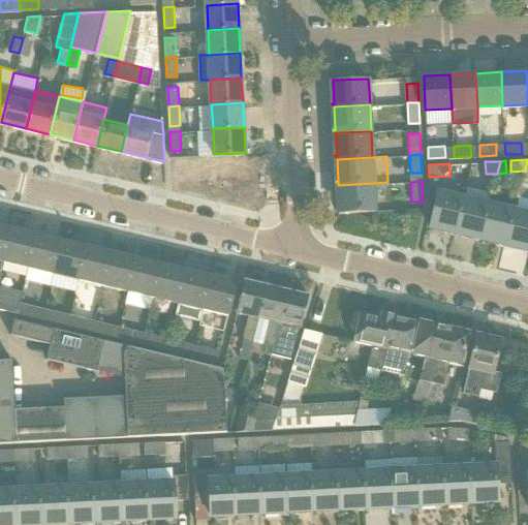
[(374,183),(338,185),(339,211),(375,210),(374,183)]
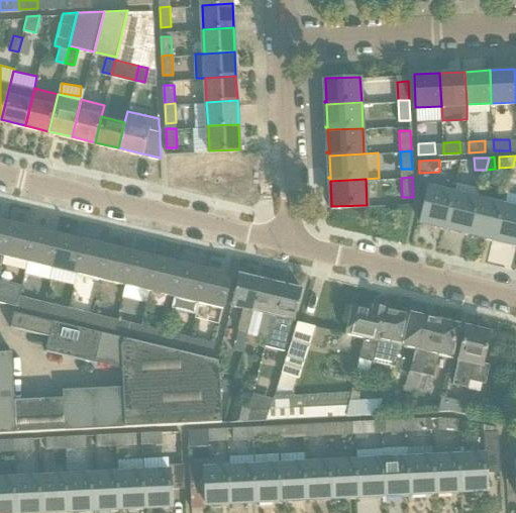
[(454,192),(445,226),(468,231),(467,234),(468,234),(469,231),(471,232),(479,198),(482,187),(456,181),(454,192)]
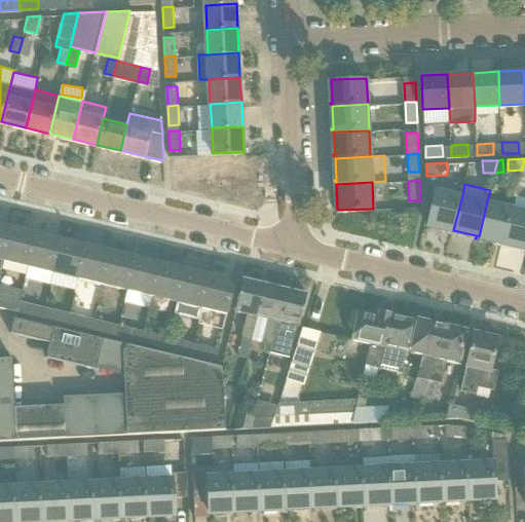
[(451,229),(453,230),(462,195),(436,189),(427,224),(450,229),(450,231),(451,232),(451,229)]
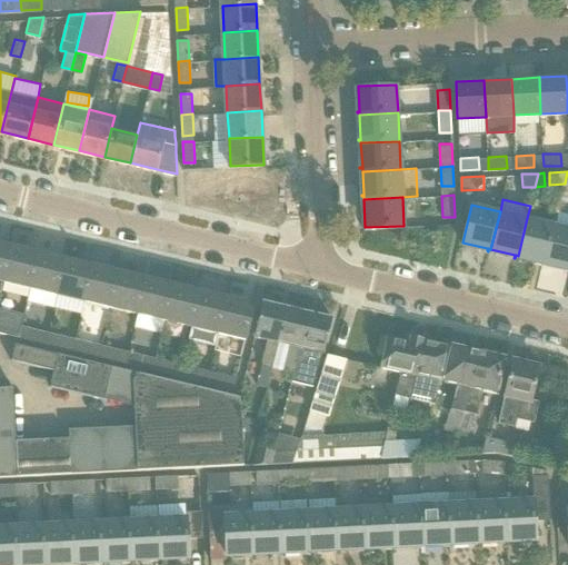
[(542,261),(545,263),(555,225),(527,218),(518,256),(541,261),(541,264),(542,264),(542,261)]
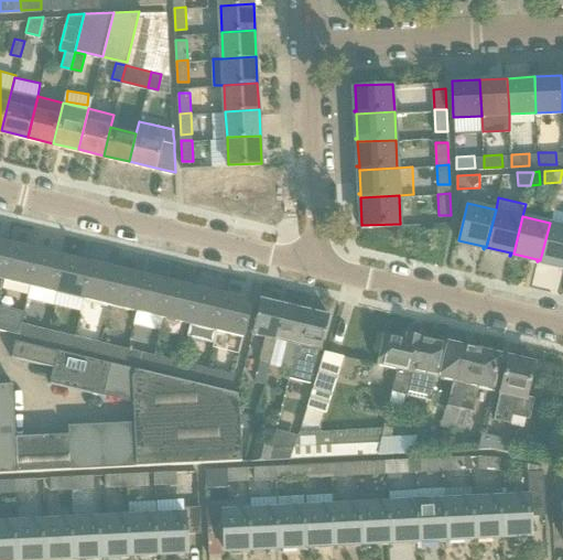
[(562,226),(550,223),(540,260),(562,266),(562,226)]
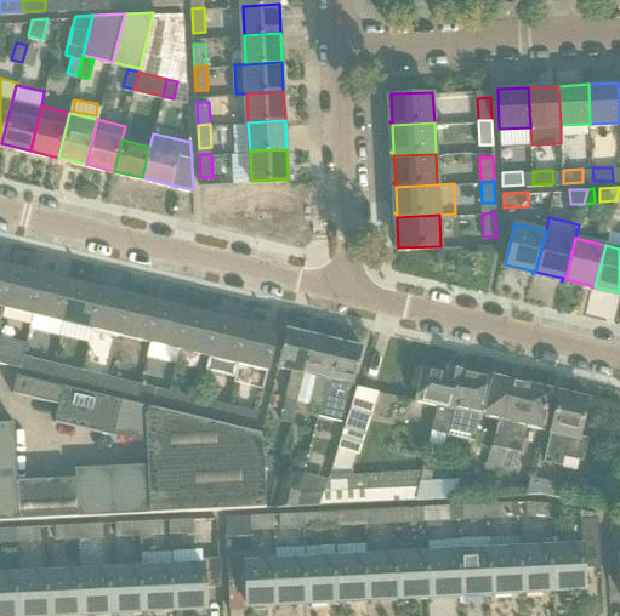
[(0,303),(5,304),(15,267),(0,262),(0,303)]
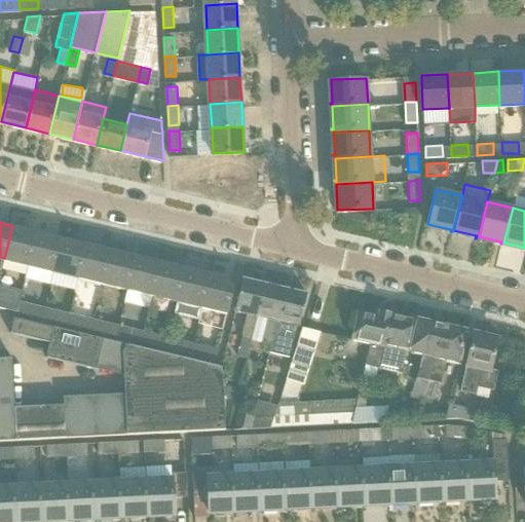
[(4,258),(29,264),(37,231),(12,226),(4,258)]
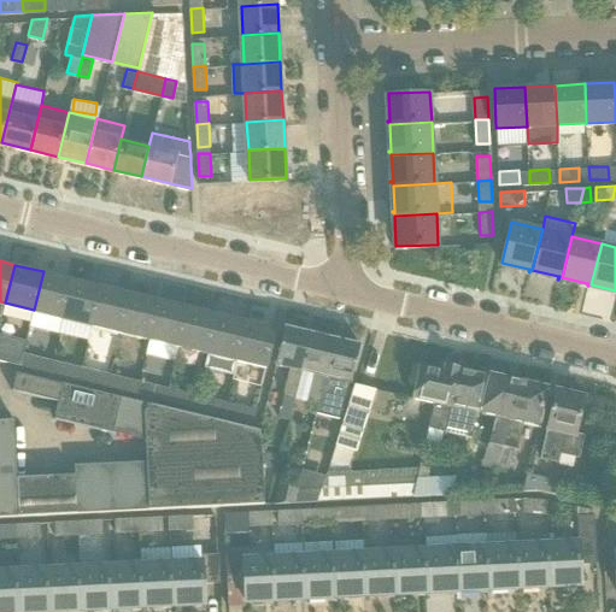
[(34,310),(30,324),(60,331),(63,317),(72,278),(44,271),(34,310)]
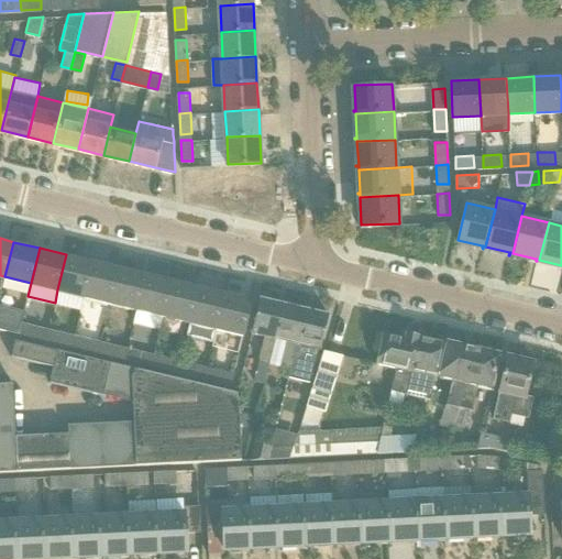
[(57,289),(84,296),(92,261),(66,254),(57,289)]
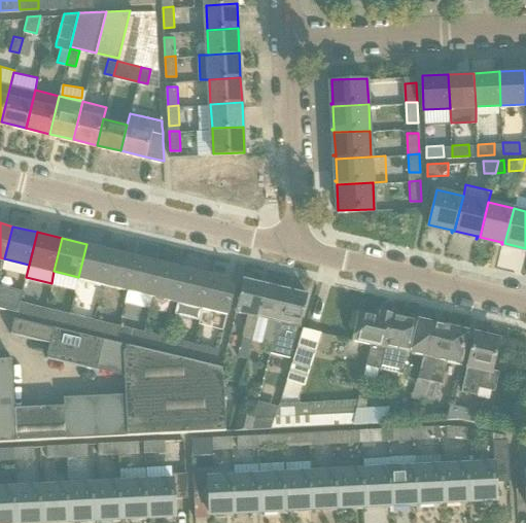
[(78,277),(104,283),(111,250),(86,244),(78,277)]
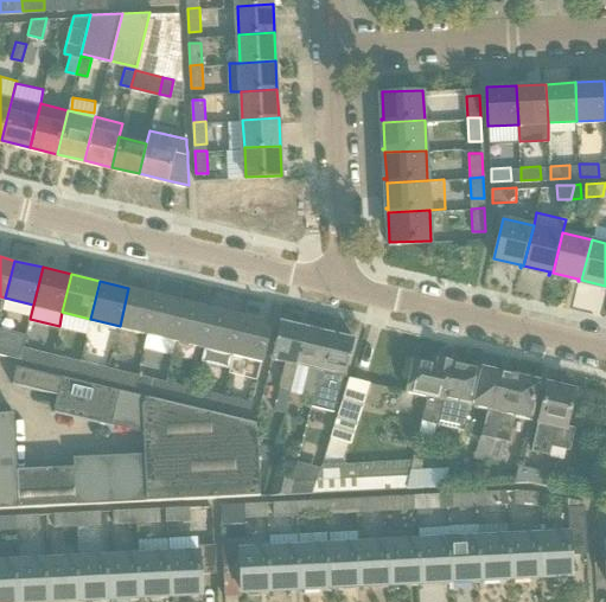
[(120,326),(148,332),(157,295),(128,288),(120,326)]
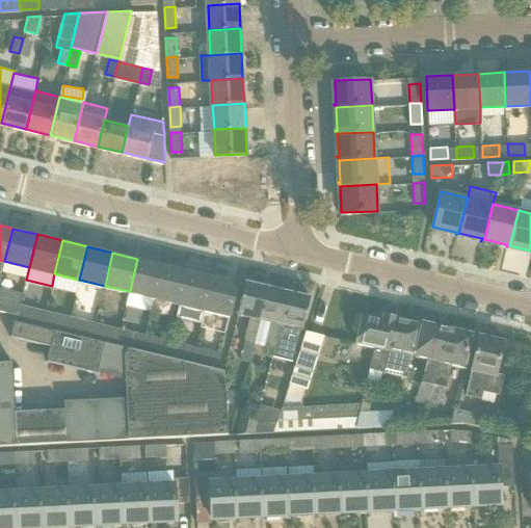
[(130,291),(155,297),(162,264),(137,259),(130,291)]
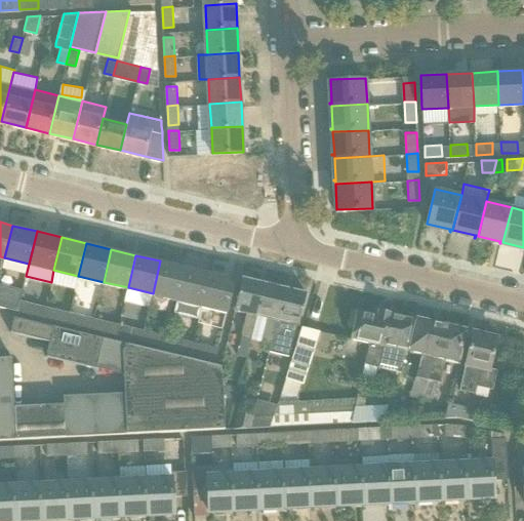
[(153,293),(177,299),(186,267),(160,261),(153,293)]
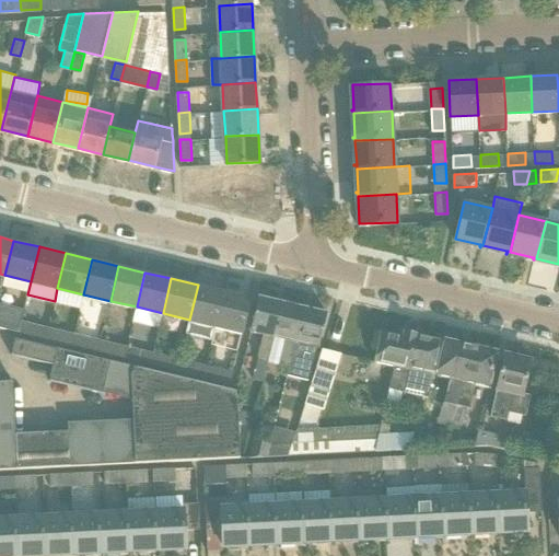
[(189,320),(186,333),(212,339),(216,326),(224,291),(198,285),(189,320)]
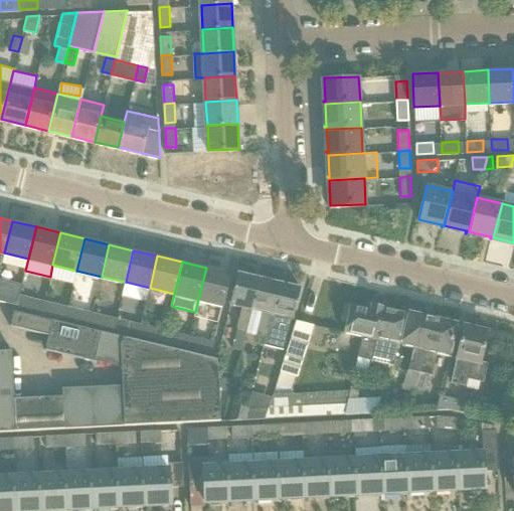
[(206,268),(198,300),(223,306),(231,274),(206,268)]
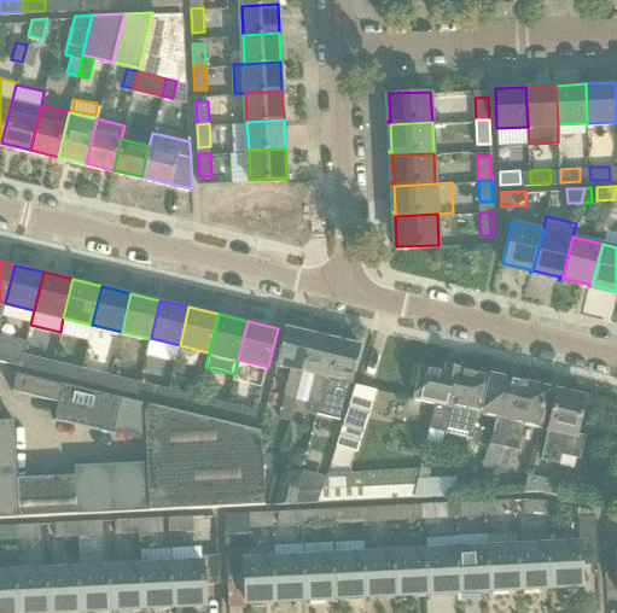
[(279,362),(279,365),(290,367),(284,392),(285,392),(297,395),(303,371),(312,332),(287,327),(279,362)]
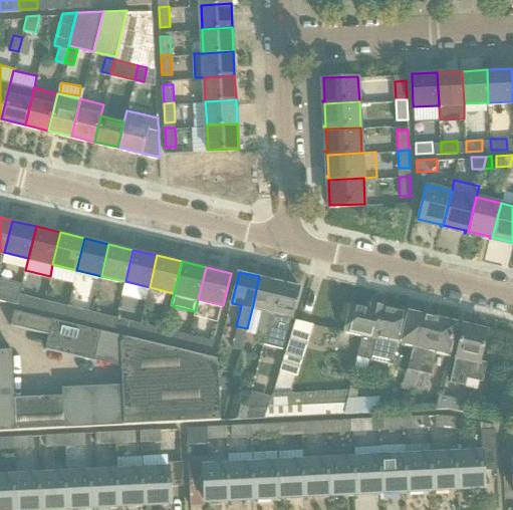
[(0,276),(0,298),(18,302),(20,293),(23,282),(0,276)]
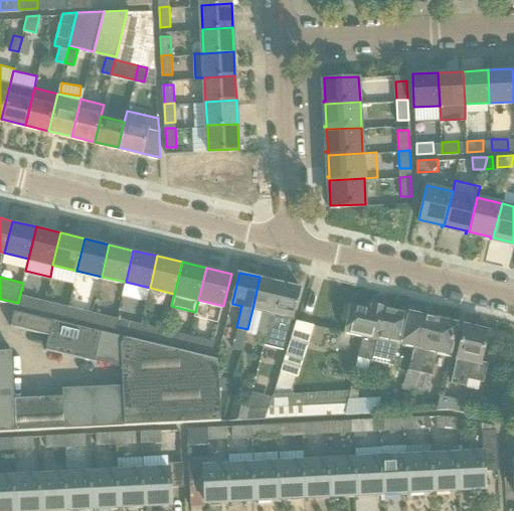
[(260,277),(252,309),(263,312),(258,332),(268,335),(280,282),(260,277)]
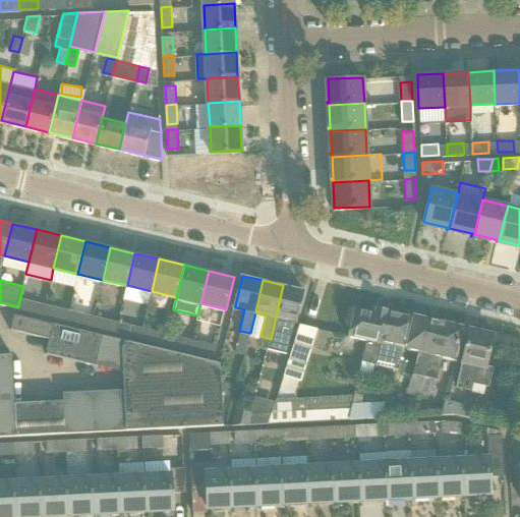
[(304,290),(283,285),(271,339),(269,347),(287,352),(295,321),(296,322),(304,290)]
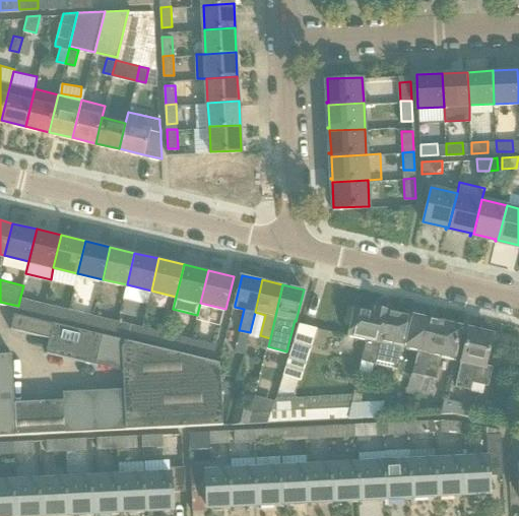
[(20,297),(18,306),(34,310),(36,300),(20,297)]
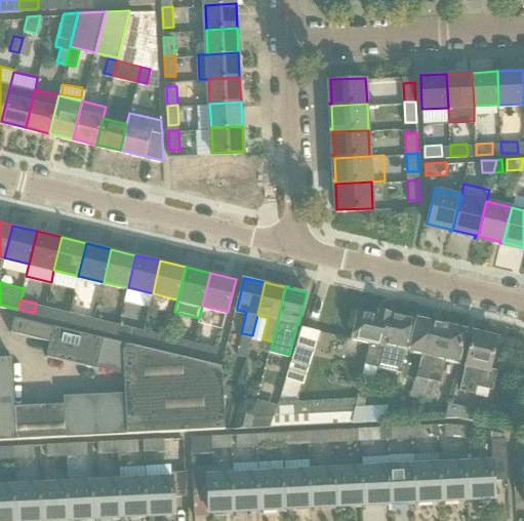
[(45,305),(43,315),(58,319),(61,309),(45,305)]
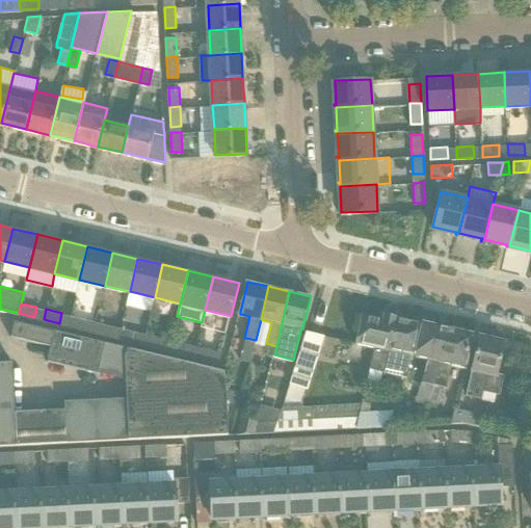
[(374,346),(370,368),(383,371),(396,316),(382,313),(381,318),(362,314),(355,341),(374,346)]
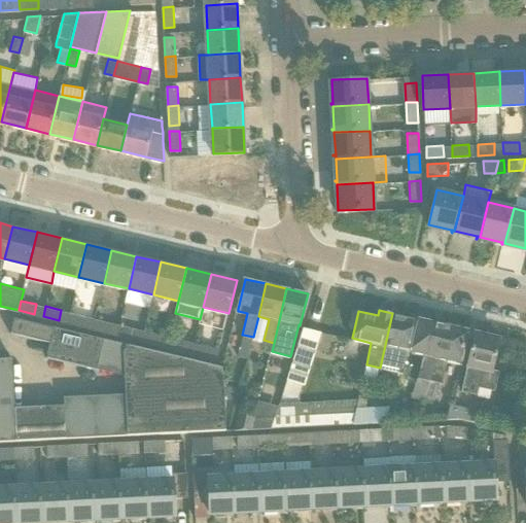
[(70,312),(68,322),(83,326),(85,316),(70,312)]
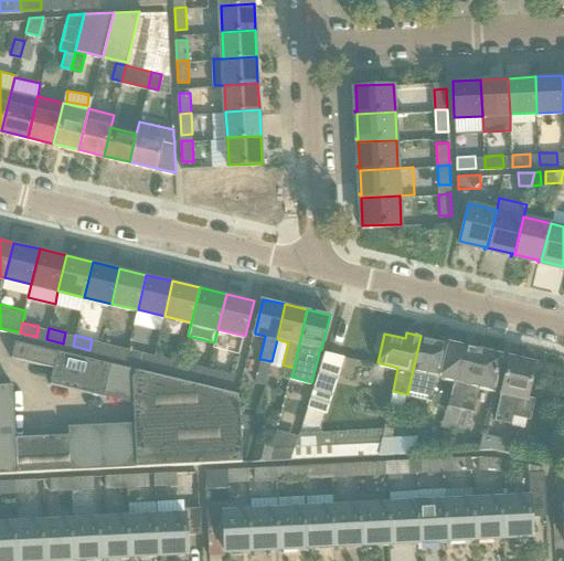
[(421,336),(407,394),(432,400),(432,399),(437,376),(438,371),(440,362),(445,341),(421,336)]
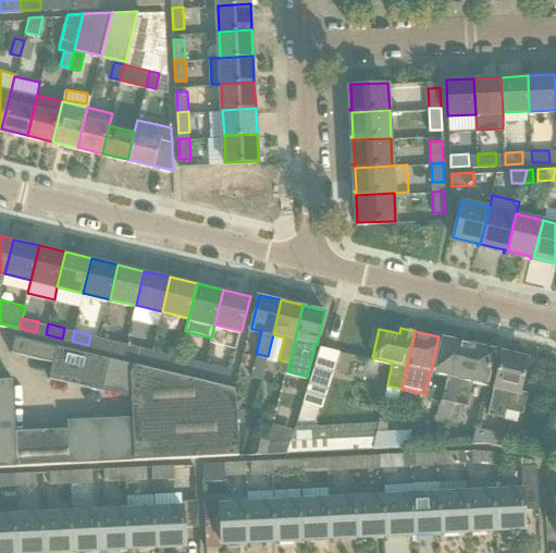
[(111,357),(15,334),(12,351),(54,360),(50,377),(103,389),(111,357)]
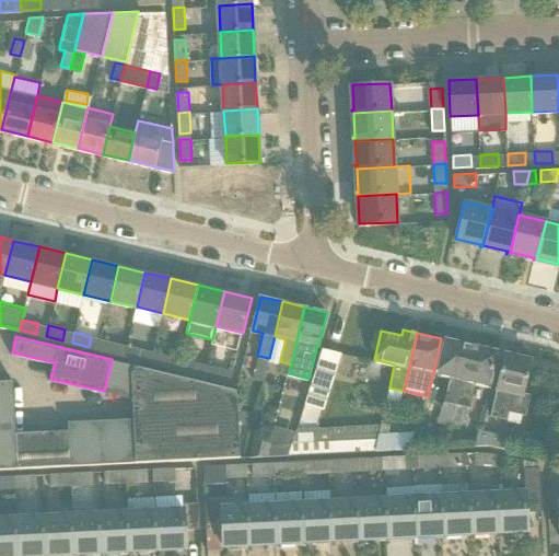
[(101,338),(99,349),(115,352),(117,343),(101,338)]
